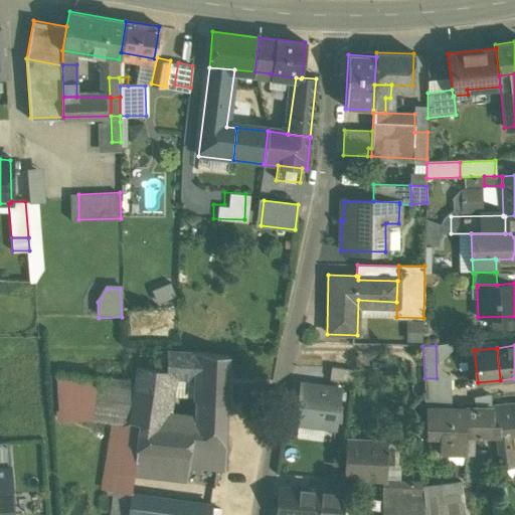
[(195,353),(167,352),(165,368),(168,369),(194,371),(195,353)]
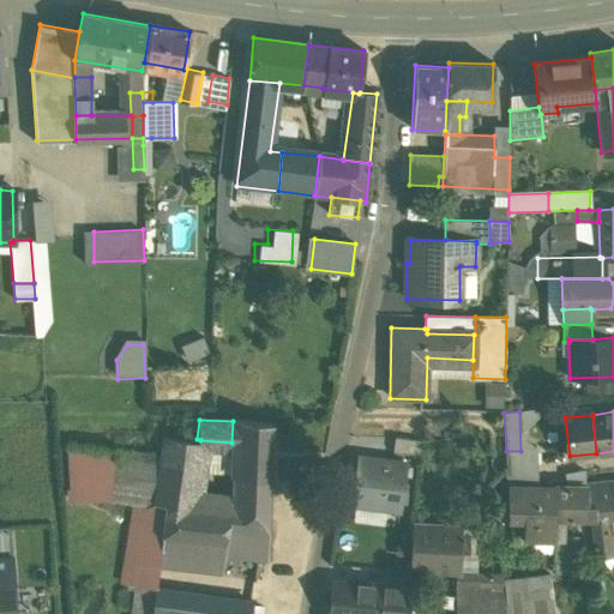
[(272,425),(233,421),(232,443),(239,443),(238,476),(271,477),(272,425)]
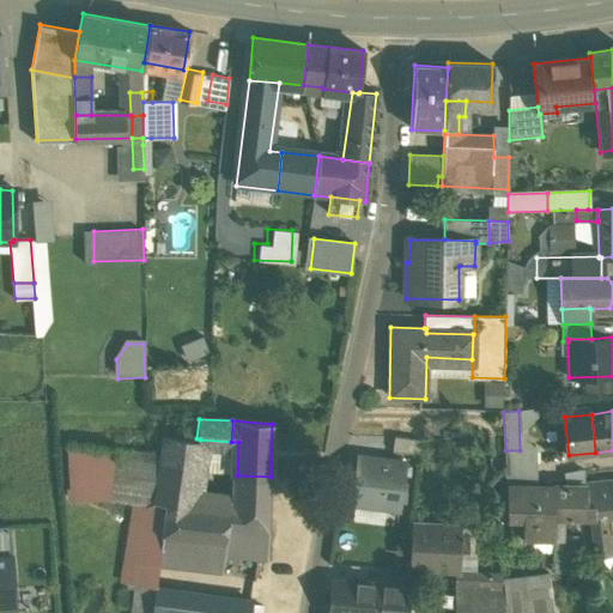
[(196,438),(164,436),(162,454),(158,480),(170,483),(198,487),(202,460),(200,439),(196,438)]
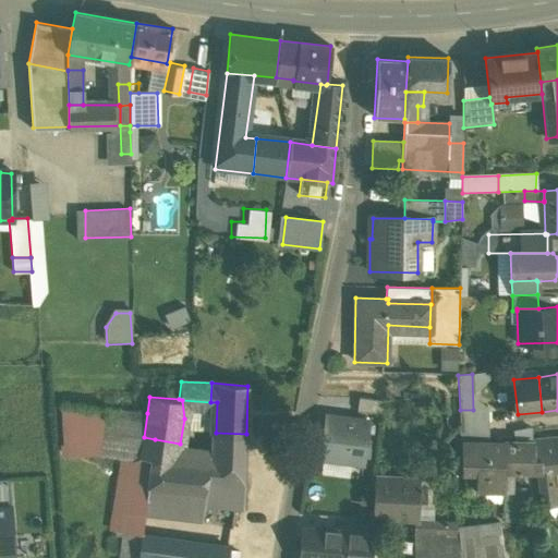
[(385,402),(359,398),(356,411),(383,414),(385,402)]
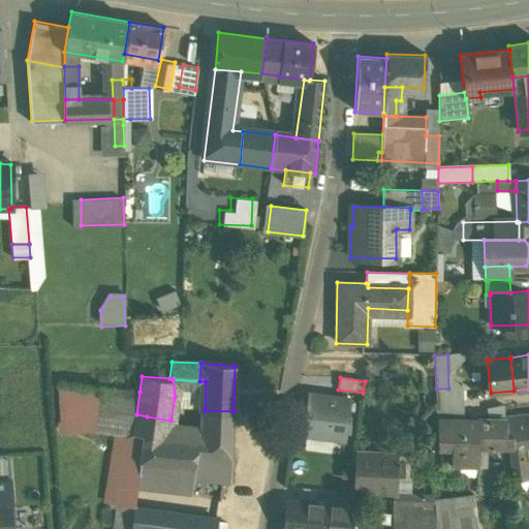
[(102,387),(98,430),(133,435),(136,414),(139,392),(102,387)]
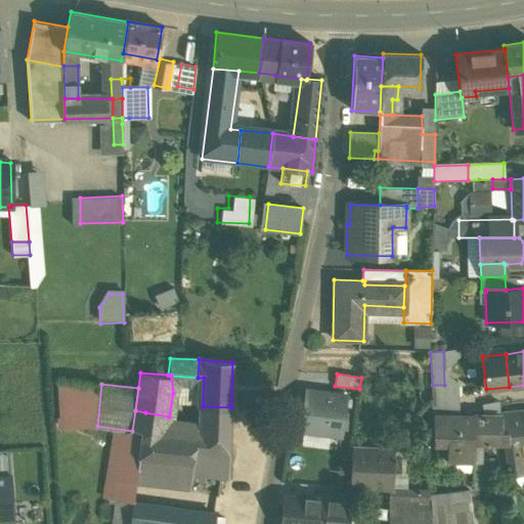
[(444,385),(432,385),(433,413),(459,412),(457,384),(444,385)]
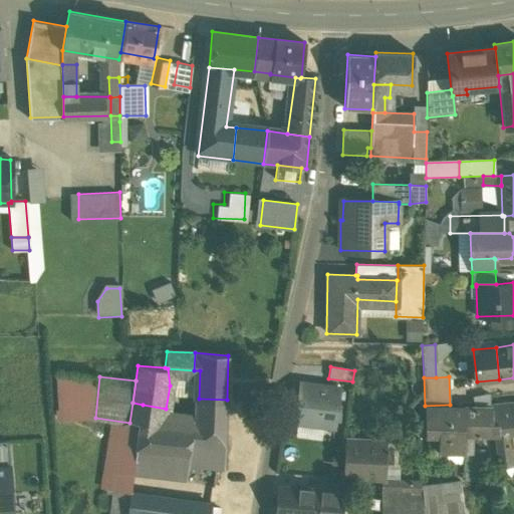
[(339,388),(299,382),(294,423),(334,428),(339,388)]
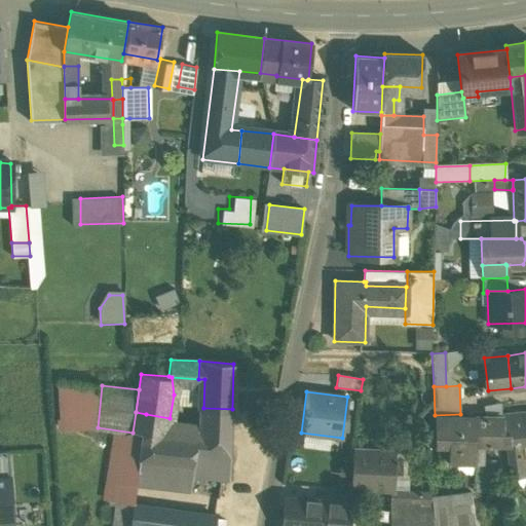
[(232,409),(203,408),(202,443),(230,446),(232,409)]
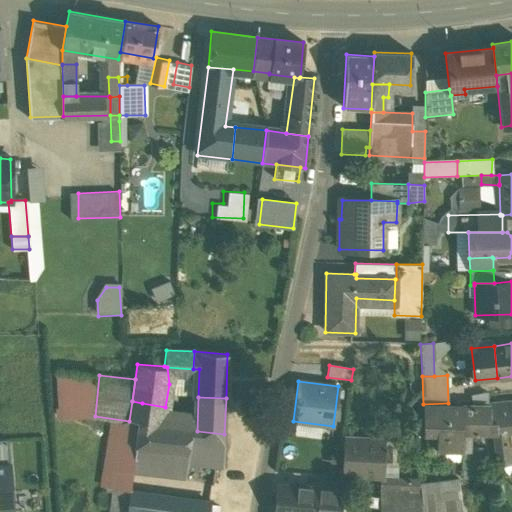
[(142,403),(132,401),(129,421),(140,422),(140,420),(141,421),(142,403)]
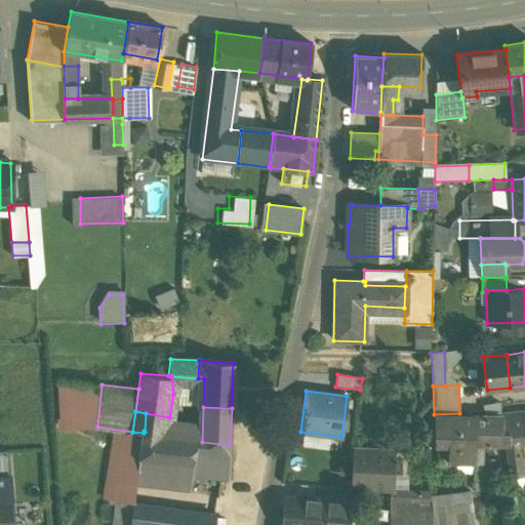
[(524,411),(501,412),(500,417),(500,419),(500,433),(508,433),(510,444),(517,443),(524,442),(524,411)]
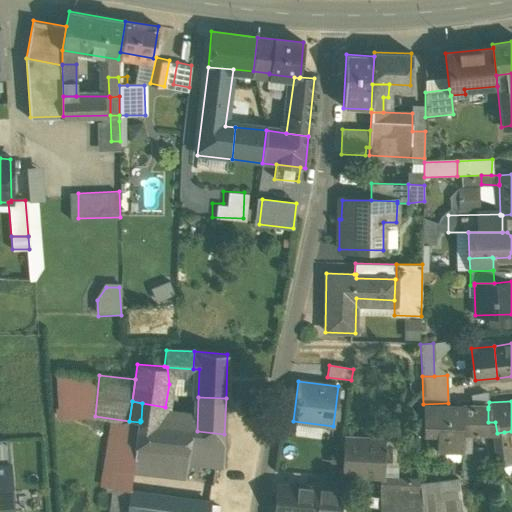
[(488,409),(429,408),(423,407),(423,431),(430,432),(429,445),(437,445),(437,448),(462,449),(470,449),(470,447),(470,436),(468,435),(468,432),(492,433),(493,433),(497,433),(495,422),(488,422),(488,409)]
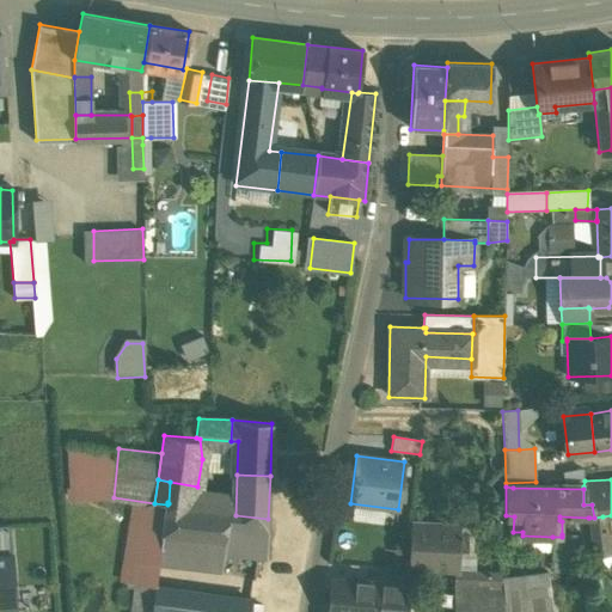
[(169,503),(167,502),(167,505),(165,521),(163,538),(209,543),(225,545),(228,514),(230,509),(169,503)]
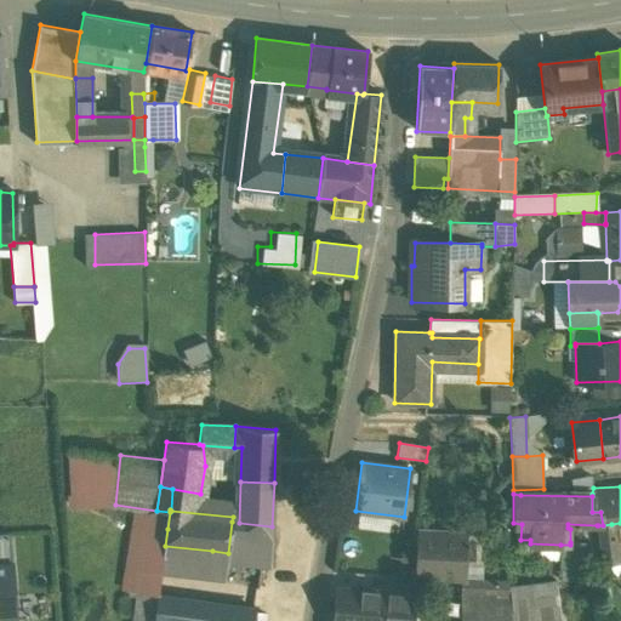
[(170,512),(157,511),(154,528),(167,529),(170,512)]
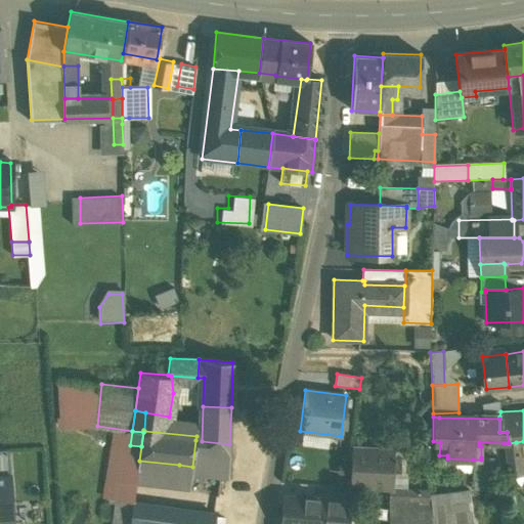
[(202,441),(195,440),(192,467),(192,473),(226,476),(228,476),(229,444),(202,441)]
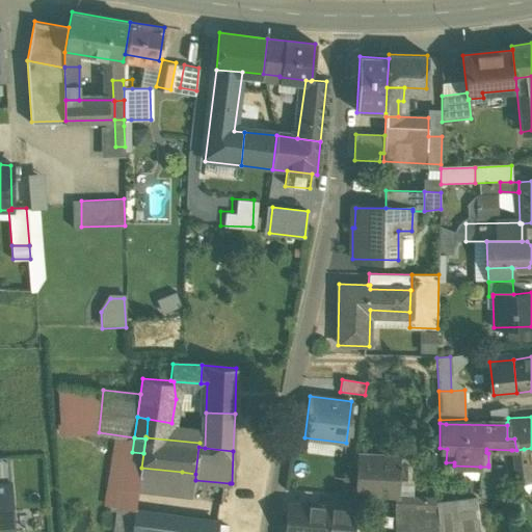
[(516,450),(512,450),(515,484),(529,479),(524,449),(516,450)]
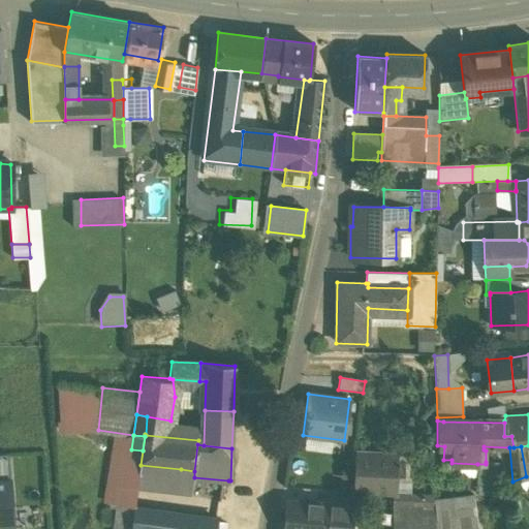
[(397,454),(354,452),(352,494),(396,495),(396,494),(397,454)]
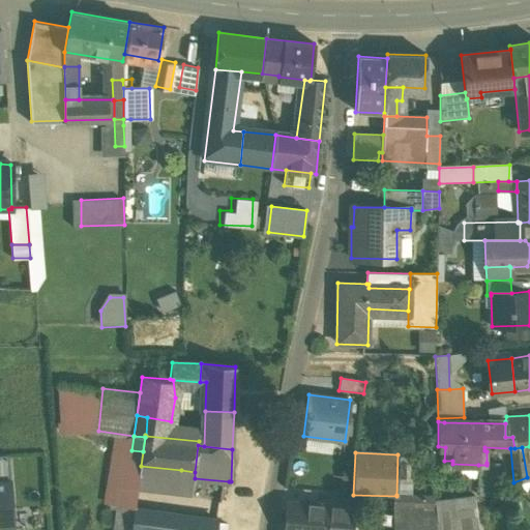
[(487,465),(478,465),(478,482),(497,482),(497,463),(487,463),(487,465)]
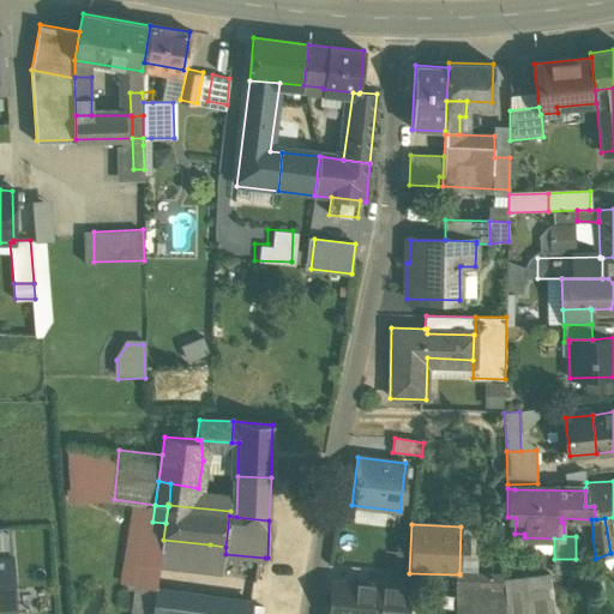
[(210,545),(163,540),(160,566),(206,571),(210,545)]
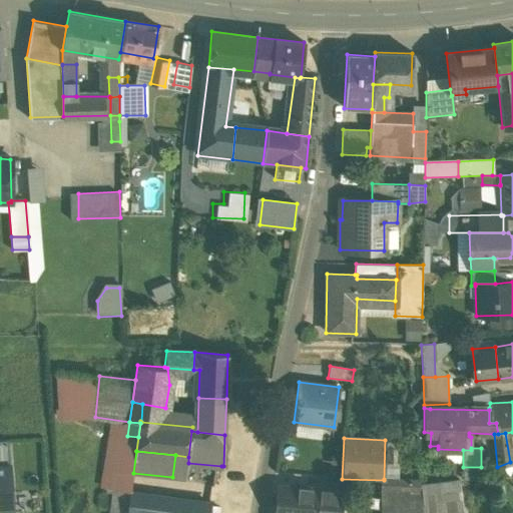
[(188,457),(175,455),(172,477),(186,478),(186,474),(188,463),(188,457)]
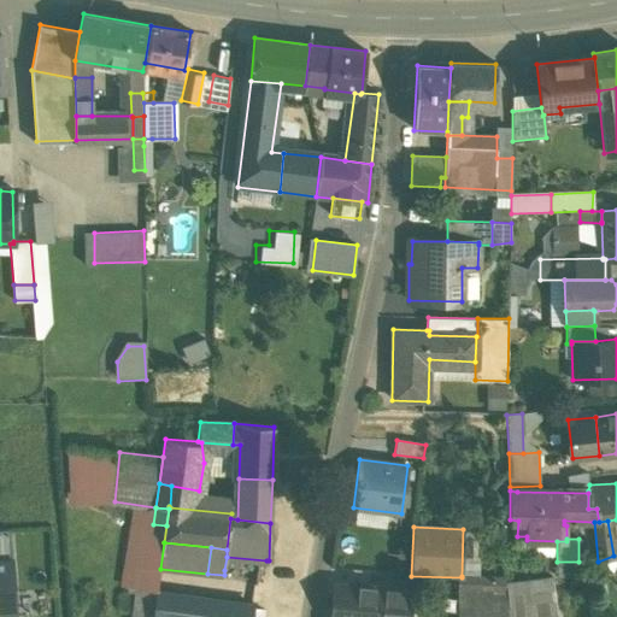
[(266,560),(227,557),(224,570),(266,574),(266,560)]
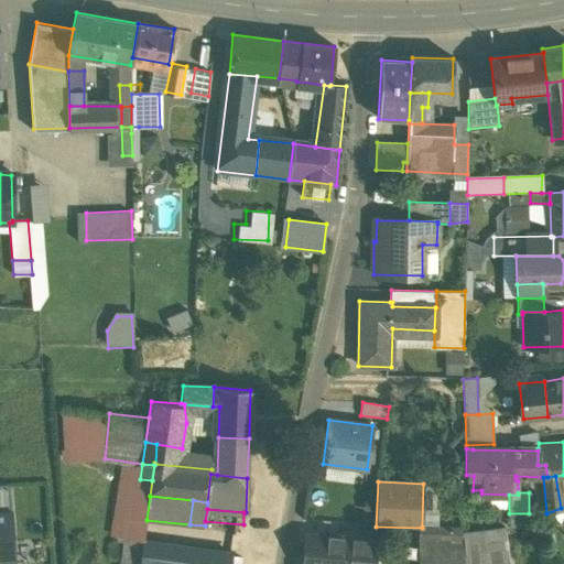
[(0,510),(0,563),(15,563),(12,510),(9,510),(0,510)]
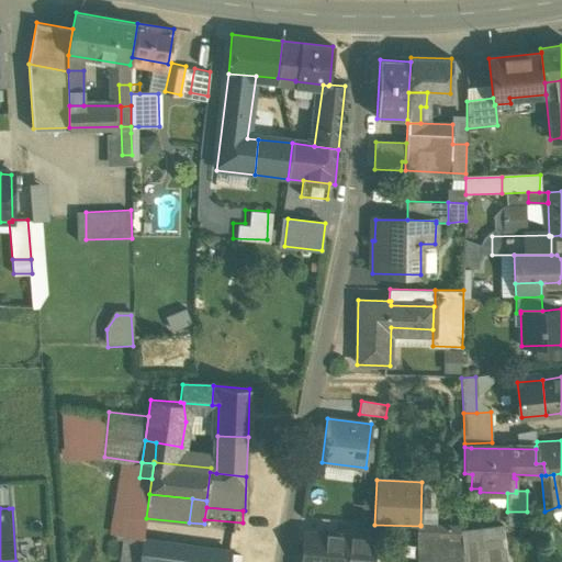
[(527,512),(507,512),(507,527),(518,525),(529,513),(527,512)]
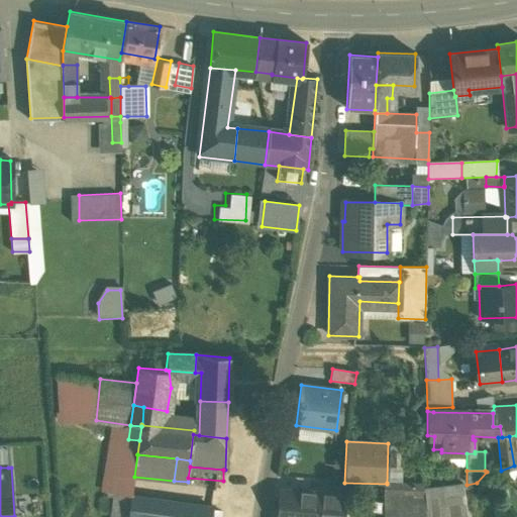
[(423,485),(387,483),(387,484),(385,516),(424,516),(425,508),(423,489),(423,485)]
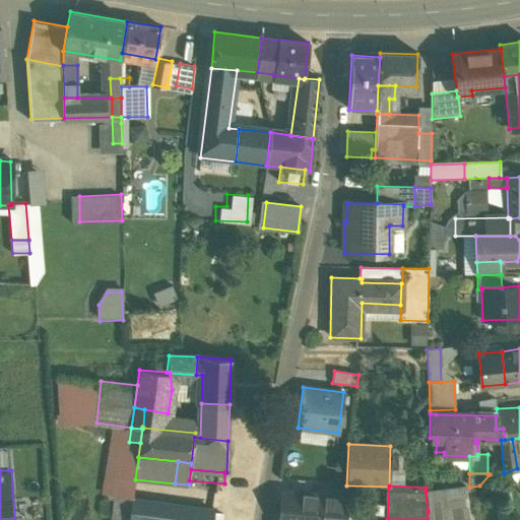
[(469,519),(465,488),(426,492),(428,511),(429,519),(469,519)]
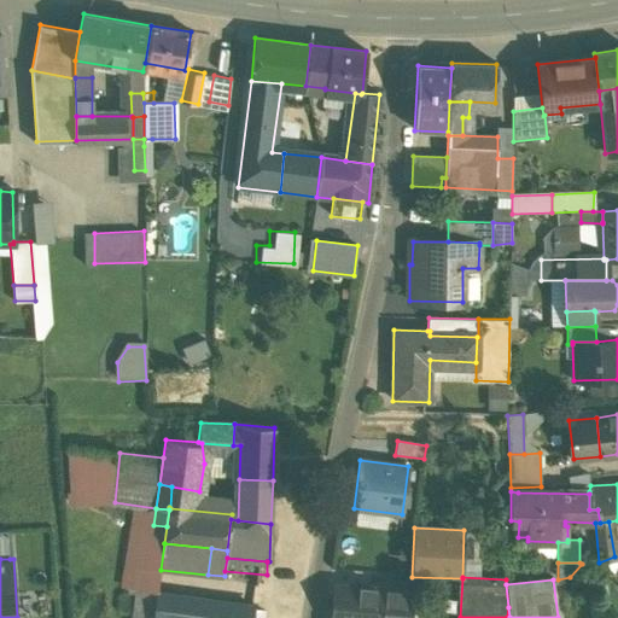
[(412,617),(412,592),(334,586),(331,617),(412,617)]
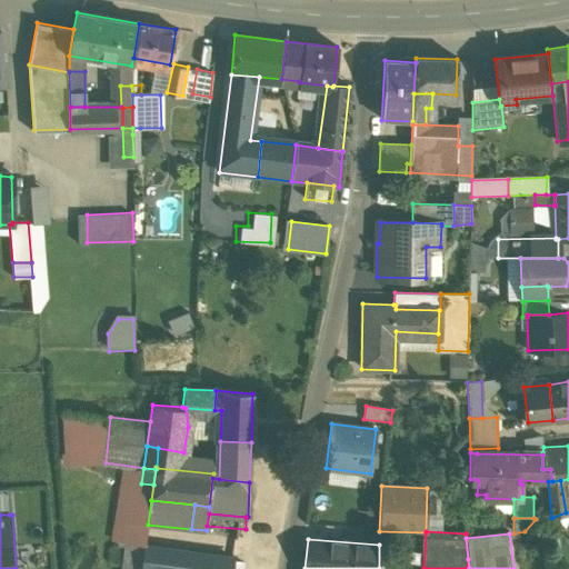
[(235,557),(145,546),(140,568),(232,568),(233,561),(235,557)]
